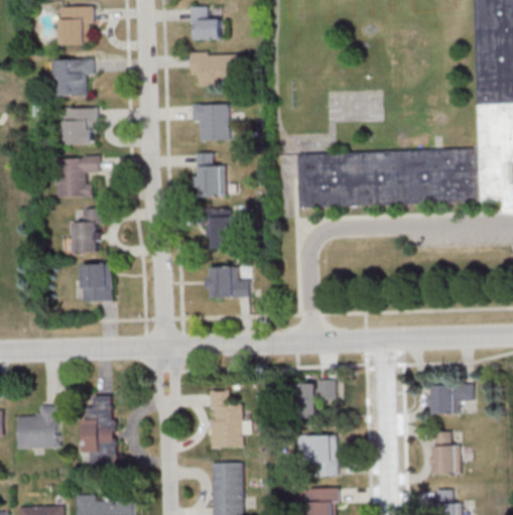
[(297,156),(478,150),(473,0),(512,0),(512,213),(501,213),(501,203),(298,210),(298,181),(297,156)]
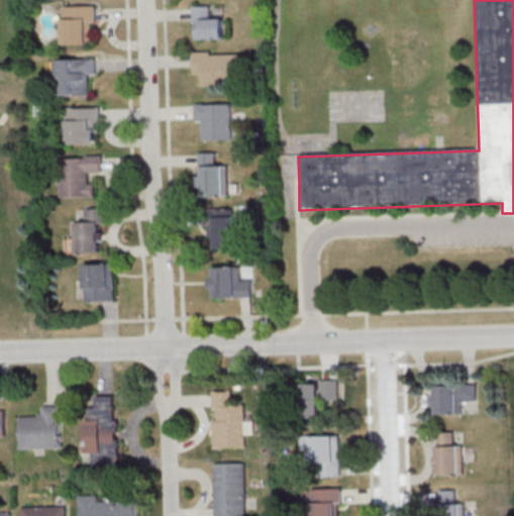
[(62,8),(95,7),(95,25),(87,25),(88,47),(63,47),(62,8)]
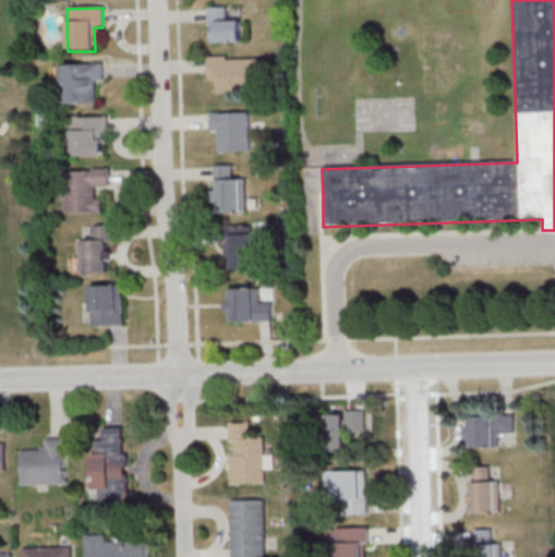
[(206,9),(225,8),(226,23),(240,23),(240,45),(209,46),(209,26),(207,26),(206,9)]
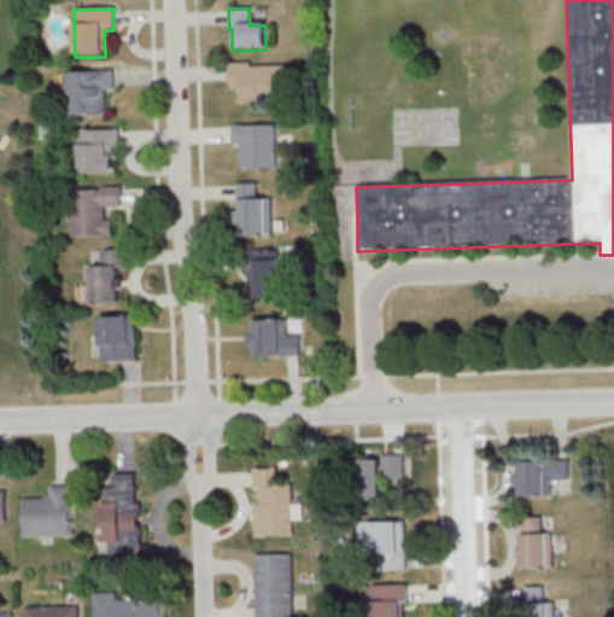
[(228,64),(250,63),(250,69),(286,68),(287,85),(275,86),(275,104),(239,105),(239,92),(229,92),(228,64)]
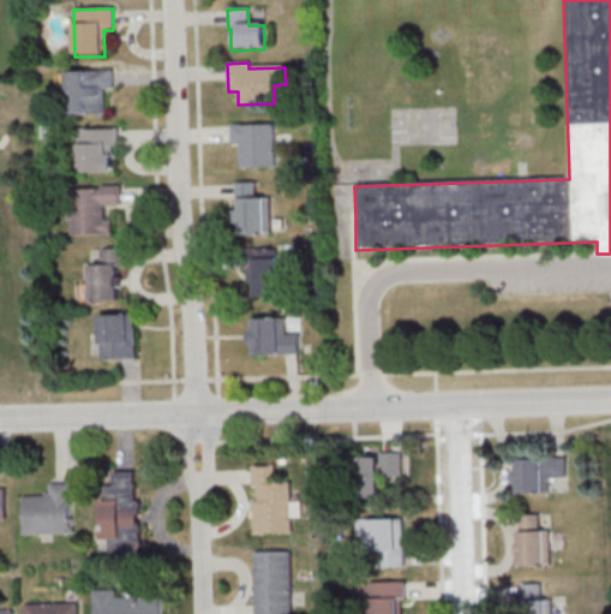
[(70,118),(106,117),(105,90),(113,90),(112,71),(69,72),(69,75),(63,76),(63,88),(70,88),(70,118)]
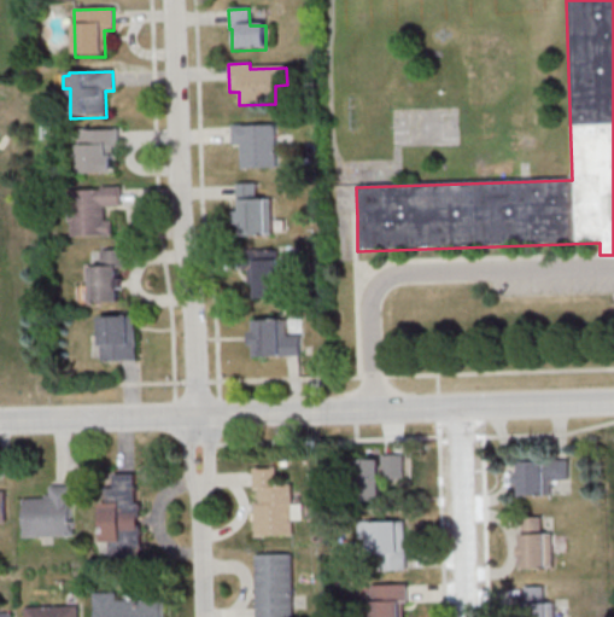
[(231,124),(274,123),(276,167),(241,169),(240,144),(232,144),(231,124)]
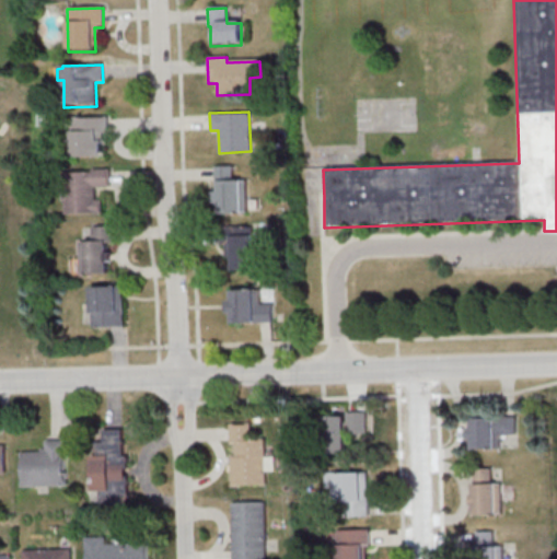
[(71,120),(107,119),(107,135),(99,135),(99,143),(104,143),(104,160),(72,161),(71,120)]
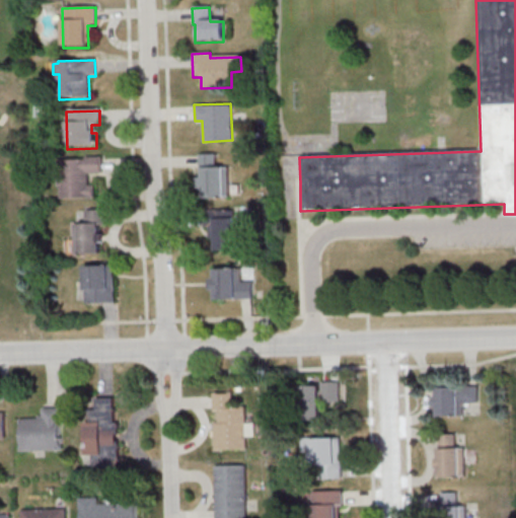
[(198,154),(214,153),(214,167),(228,166),(229,197),(204,198),(204,188),(198,188),(198,177),(202,176),(201,168),(199,169),(198,154)]
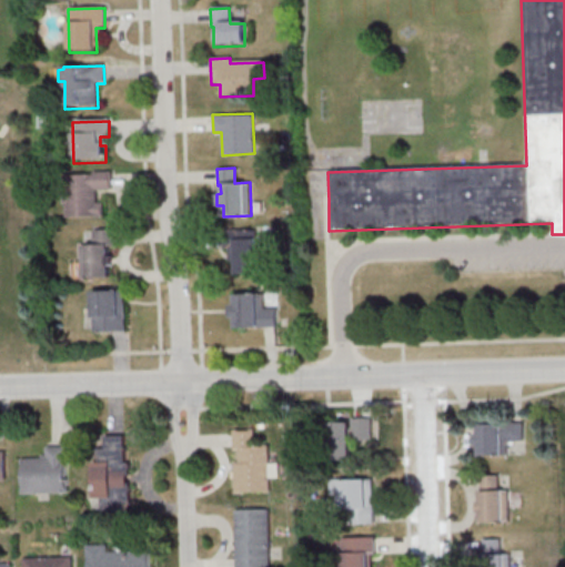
[(63,221),(104,219),(103,204),(97,204),(96,192),(110,191),(109,173),(61,175),(63,221)]
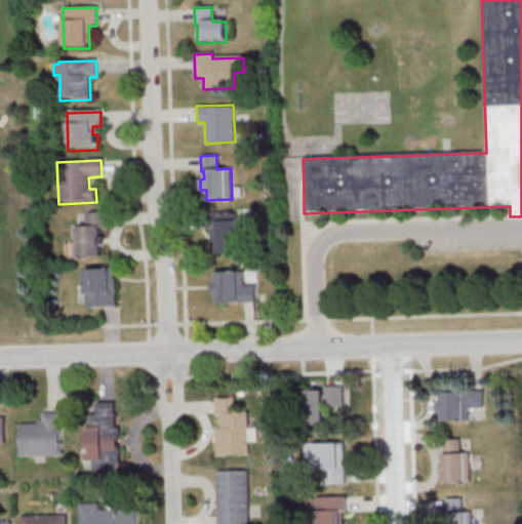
[(237,210),(237,253),(215,253),(215,240),(210,240),(210,228),(204,228),(204,210),(237,210)]
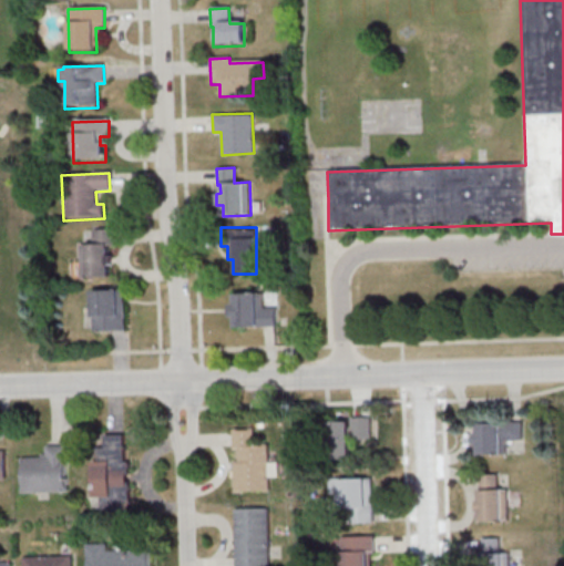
[(79,277),(108,276),(108,246),(115,246),(115,228),(91,229),(92,244),(78,244),(79,277)]
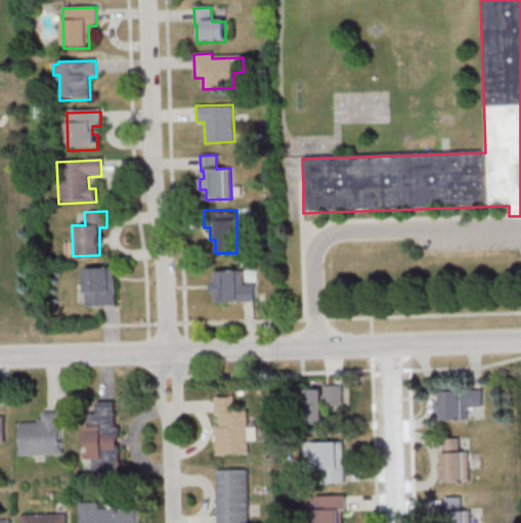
[(83,268),(113,267),(114,306),(84,306),(83,268)]
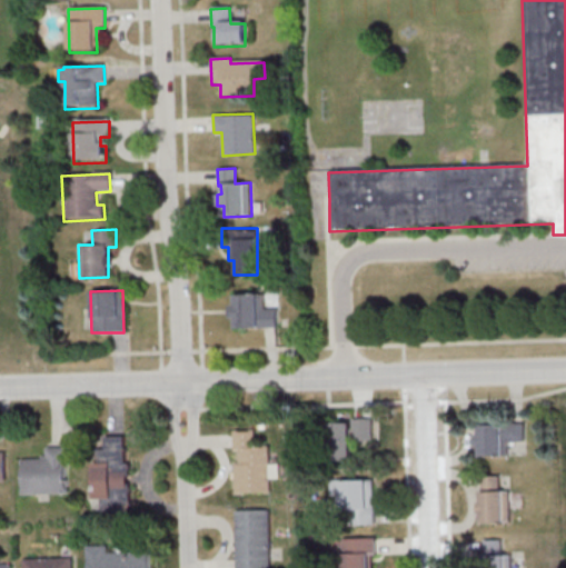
[(234,295),(262,294),(262,308),(276,307),(277,328),(235,329),(234,318),(230,318),(229,305),(234,305),(234,295)]
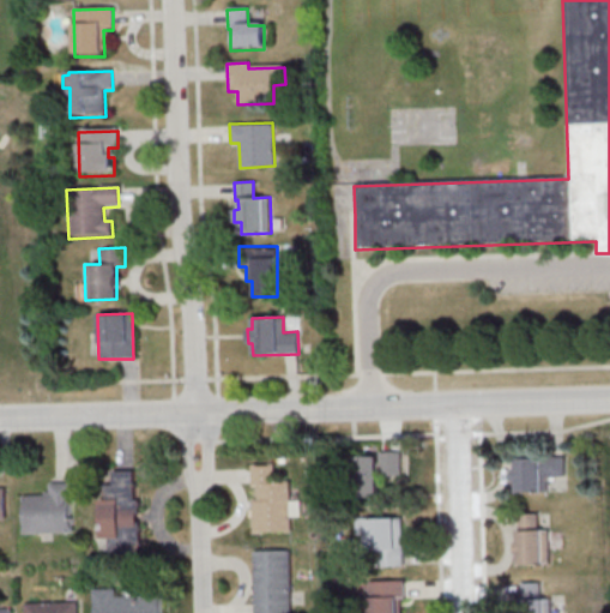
[(378,469),(392,469),(392,455),(351,455),(351,498),(378,498),(378,469)]
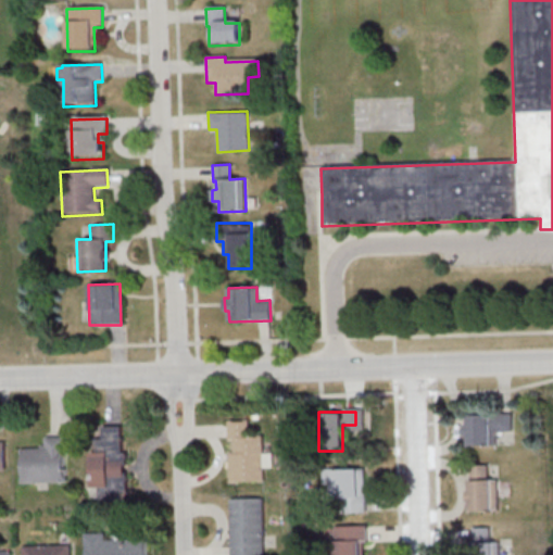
[(465,414),(465,446),(498,446),(498,433),(511,433),(511,414),(465,414)]
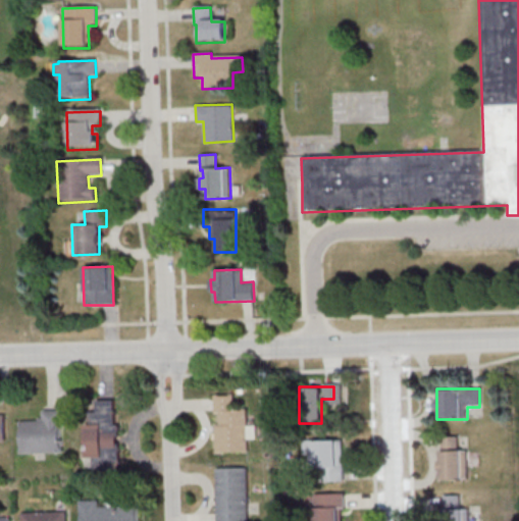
[(213,453),(245,452),(244,408),(231,409),(231,394),(212,395),(212,414),(216,413),(217,423),(212,423),(213,453)]
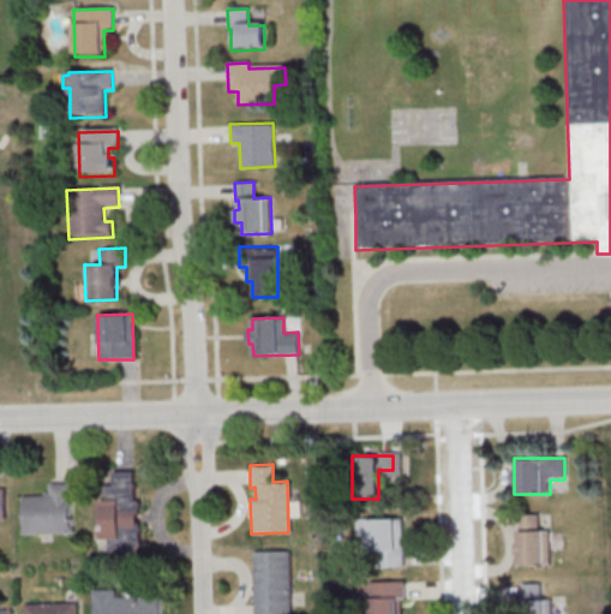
[(99,537),(108,536),(108,550),(138,549),(137,499),(133,499),(132,470),(109,471),(111,484),(102,484),(102,501),(97,501),(99,537)]
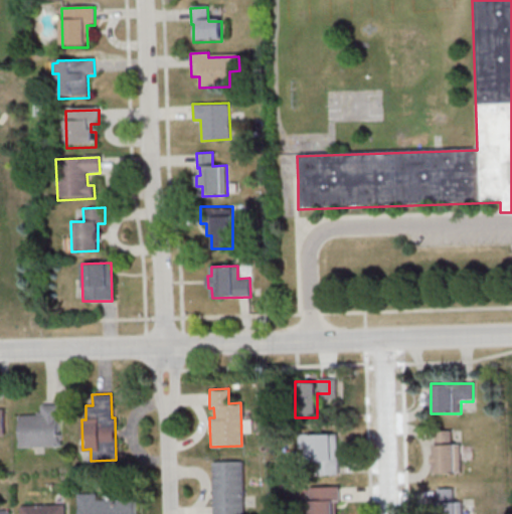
[(16,415),(35,415),(35,412),(39,412),(39,404),(58,404),(59,447),(17,448),(16,415)]
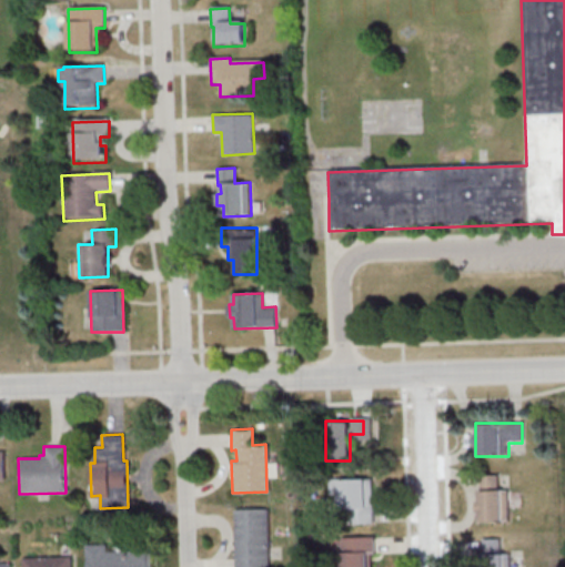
[(478,523),(510,523),(510,489),(497,489),(497,476),(478,476),(478,523)]
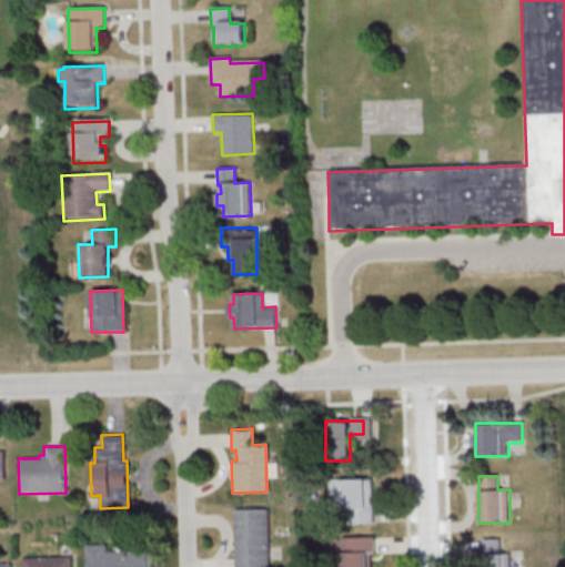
[(371,479),(340,479),(340,524),(371,524),(371,479)]
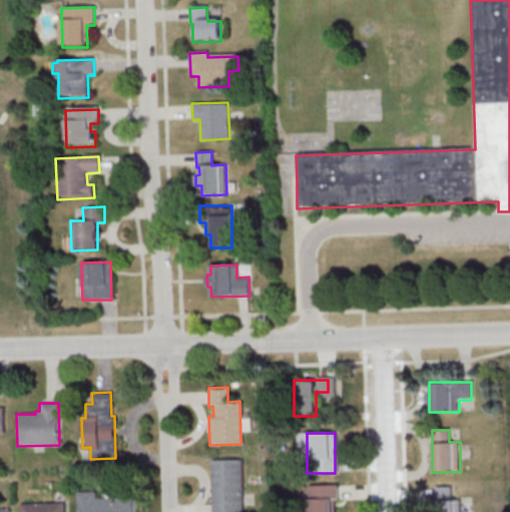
[(240,511),(240,459),(209,459),(209,511),(240,511)]
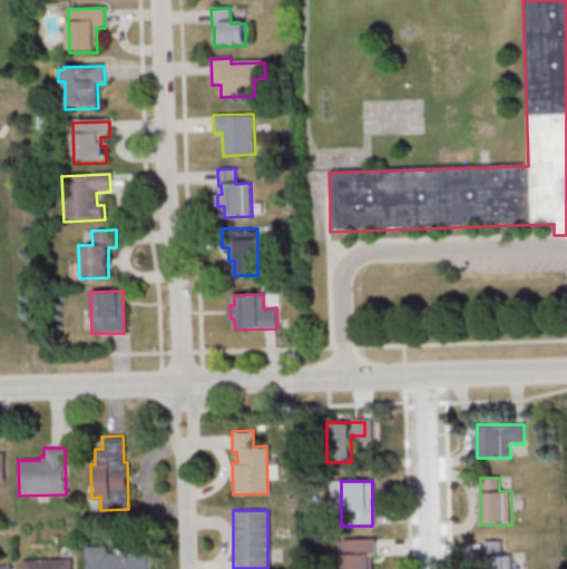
[(343,539),(342,568),(372,568),(373,539),(343,539)]
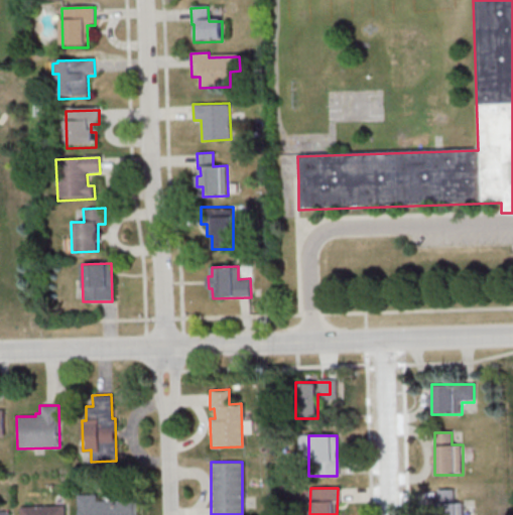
[(76,494),(95,494),(95,501),(135,500),(135,514),(78,514),(78,506),(76,506),(76,494)]
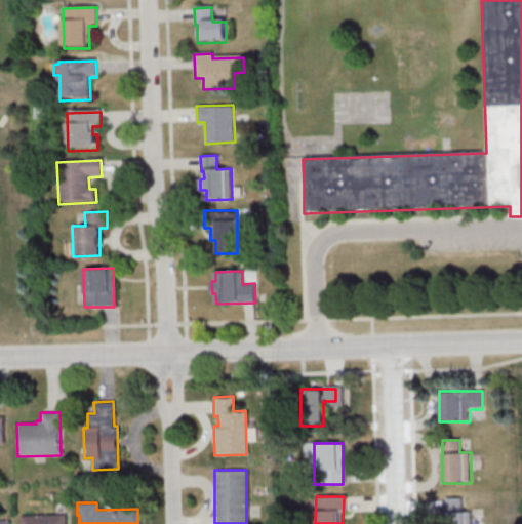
[(471,523),(471,513),(448,513),(447,523),(471,523)]
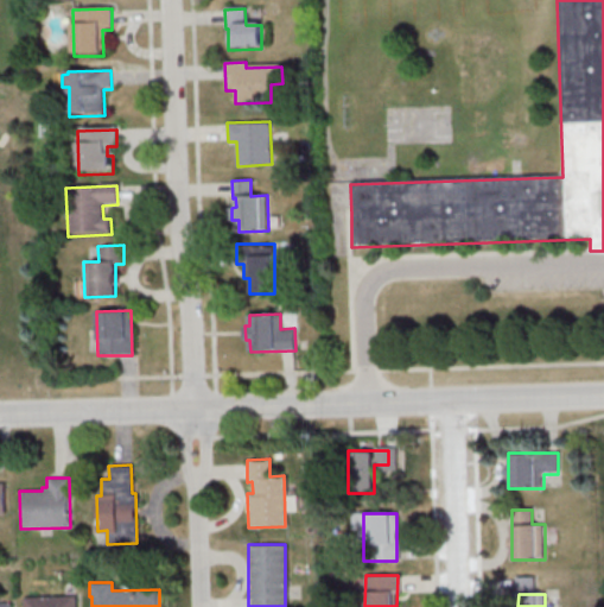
[(21,606),(21,598),(74,595),(74,606),(21,606)]
